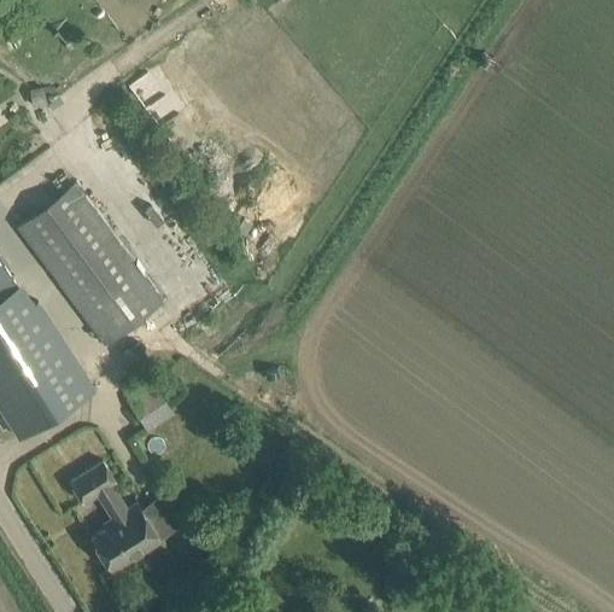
[(79,188),(41,217),(22,232),(109,348),(165,306),(79,188)]
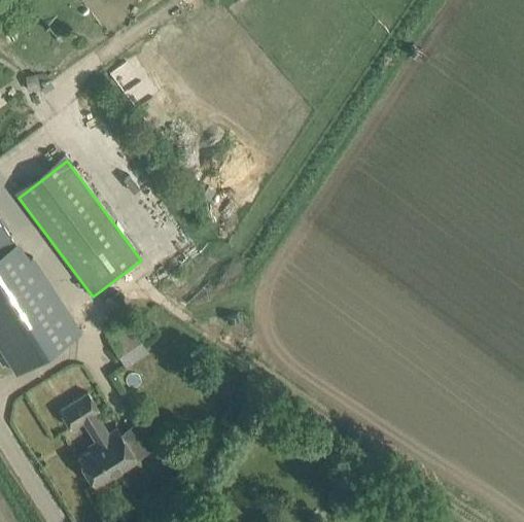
[(0,248),(12,241),(0,221),(0,248)]
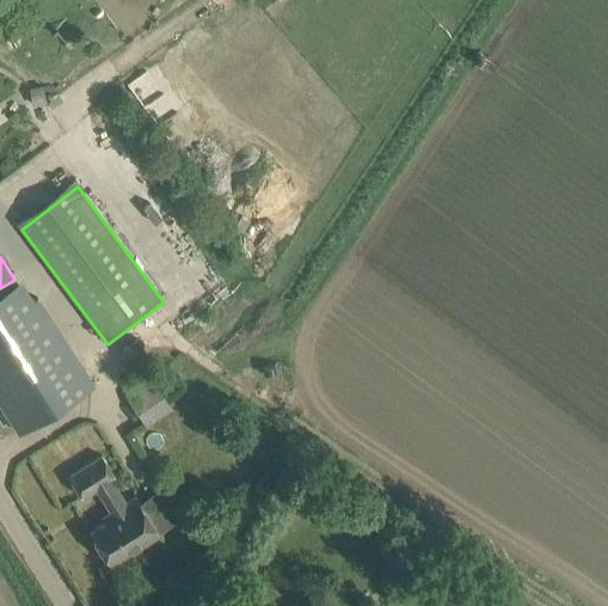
[(0,300),(0,399),(24,438),(96,391),(29,283),(0,300)]
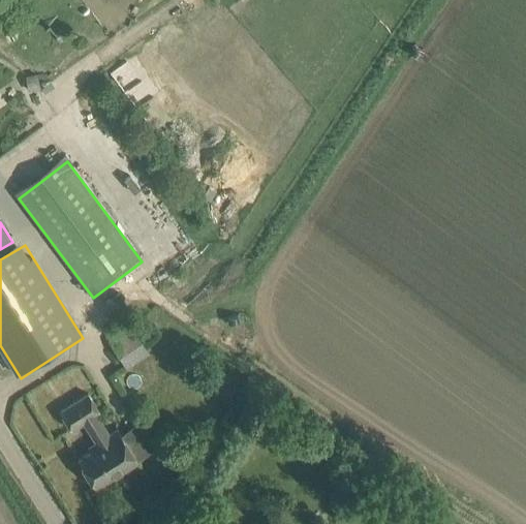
[(152,360),(133,330),(111,345),(129,374),(152,360)]
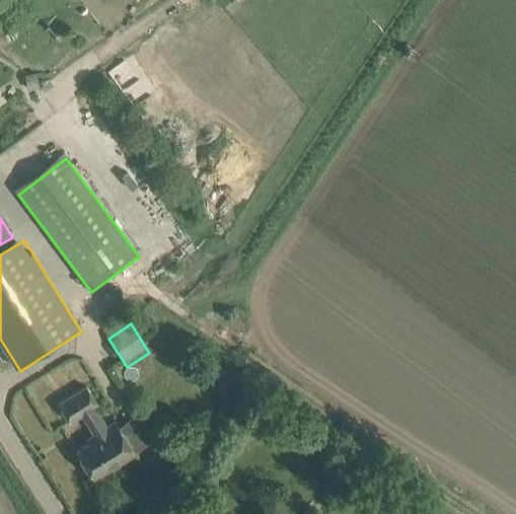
[(89,390),(79,397),(62,408),(73,426),(85,419),(99,442),(79,454),(96,482),(147,450),(138,436),(129,442),(119,425),(109,431),(97,411),(101,409),(89,390)]
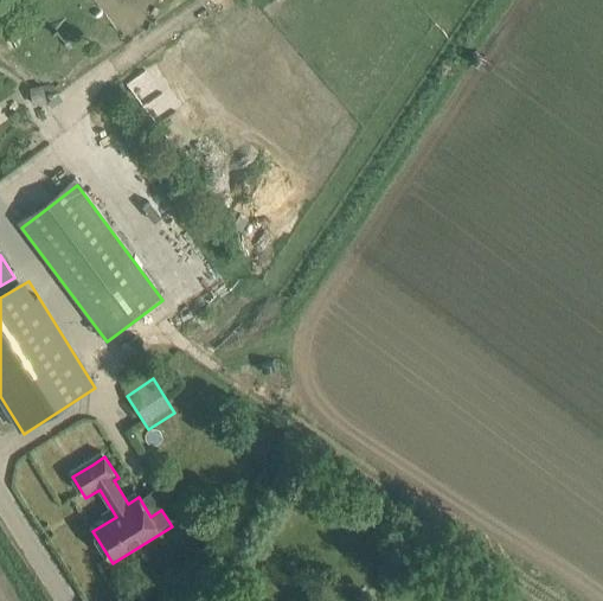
All buildings are outlined.
